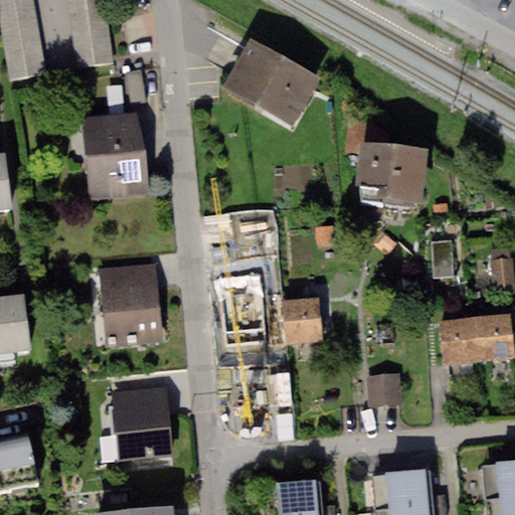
[(34,0),(0,0),(0,8),(8,77),(43,73),(34,0)]
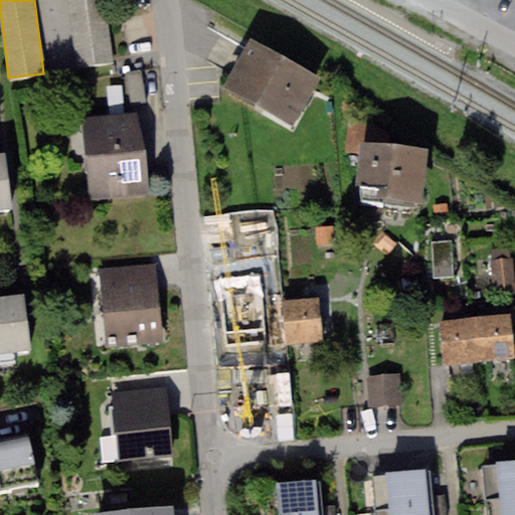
[(104,0),(68,0),(77,66),(113,62),(104,0)]
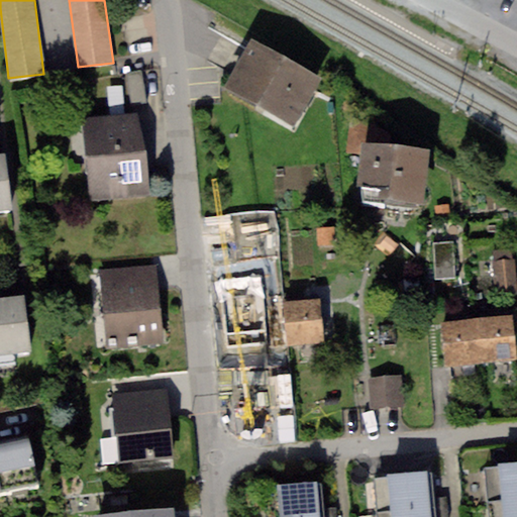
[(248,42),(224,89),(295,126),(319,79),(248,42)]
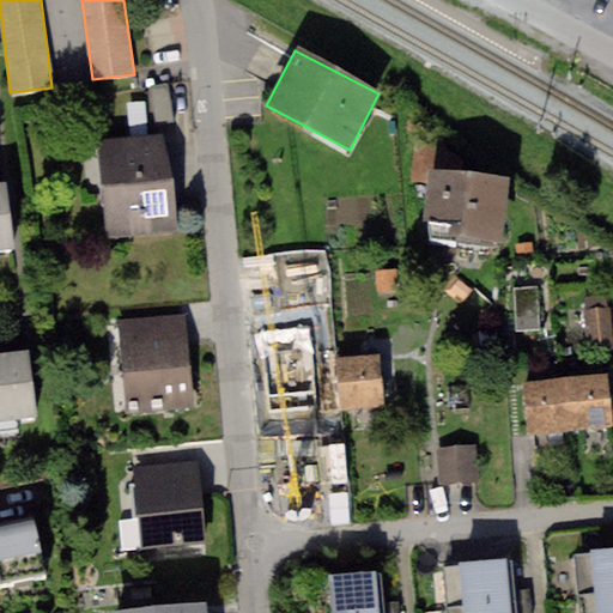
[(168,85),(149,86),(152,127),(171,125),(168,85)]
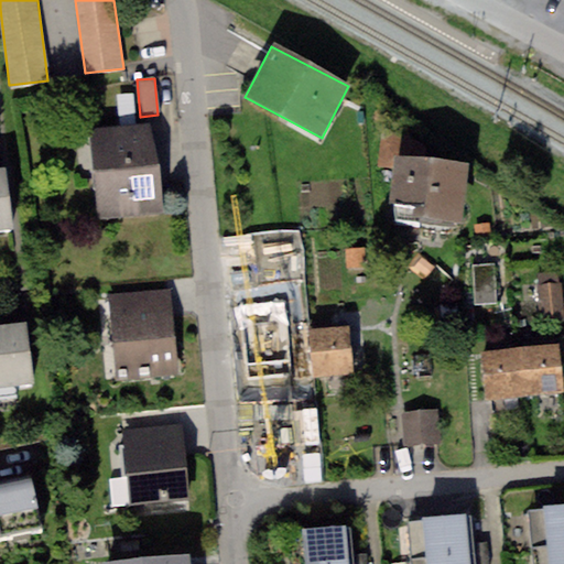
[(151,126),(90,130),(99,218),(165,215),(151,126)]
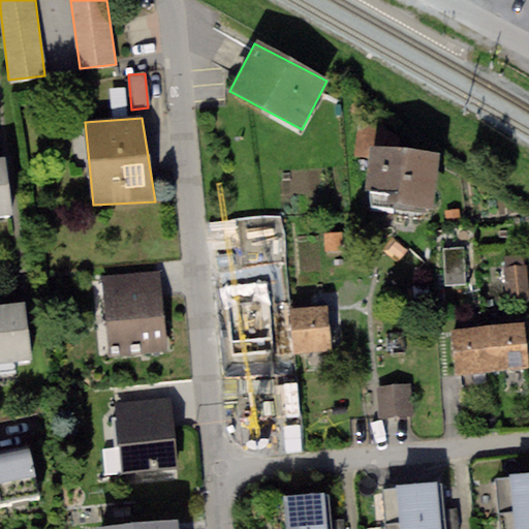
[(354,159),(370,161),(365,194),(368,217),(435,222),(438,165),(390,161),(391,143),(374,130),(358,128),(354,159)]
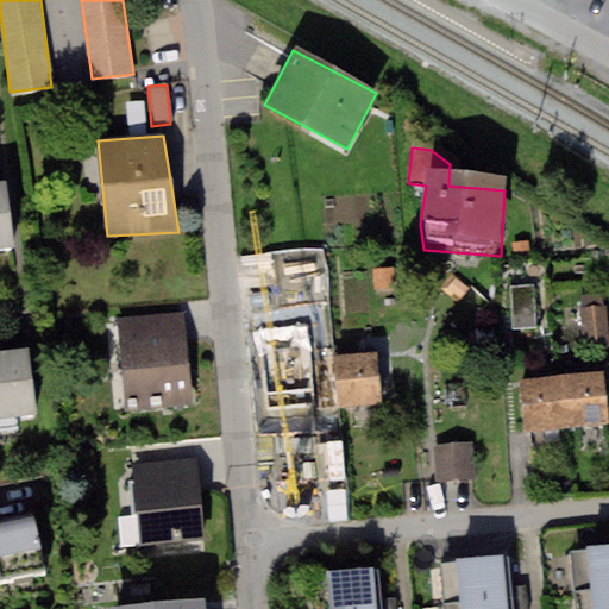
[(6,181),(0,181),(0,249),(13,248),(6,181)]
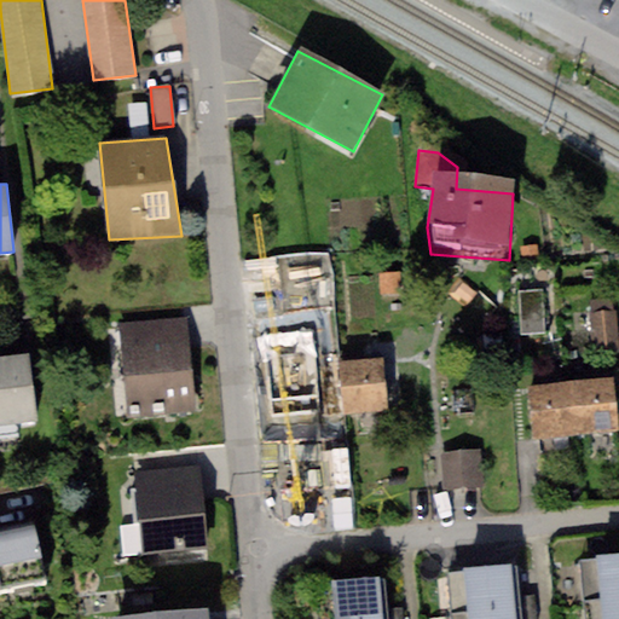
[(401,272),(380,273),(381,295),(403,294),(401,272)]
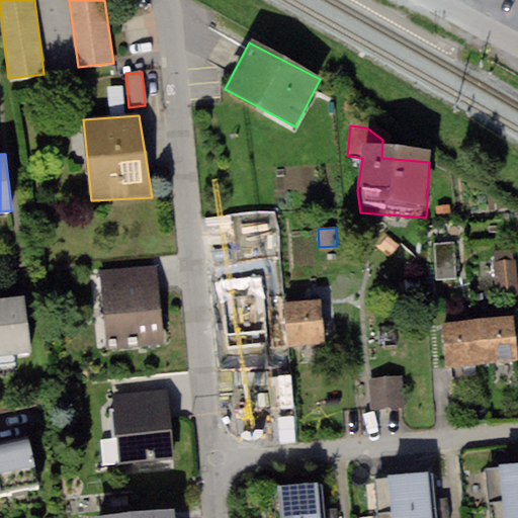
[(454,245),(432,246),(435,283),(457,281),(454,245)]
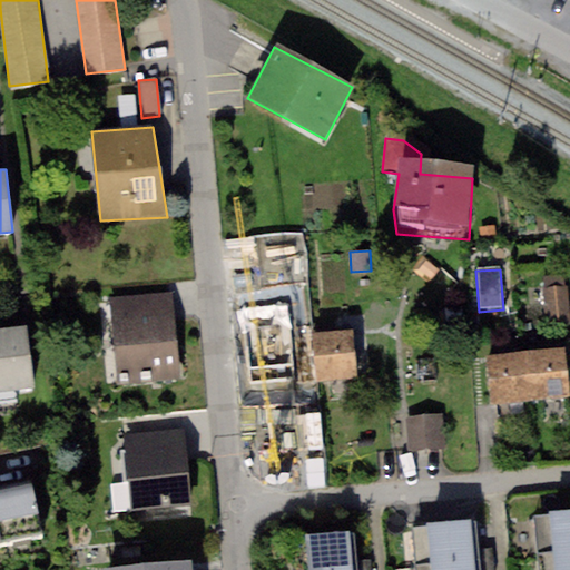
[(569,293),(548,296),(552,336),(569,334),(569,293)]
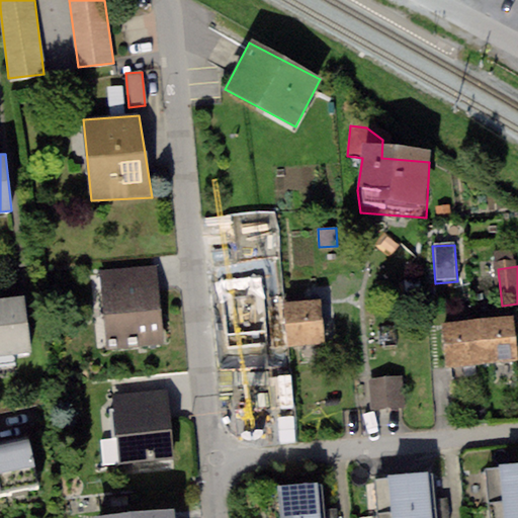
[(159,267),(99,272),(106,348),(165,343),(159,267)]
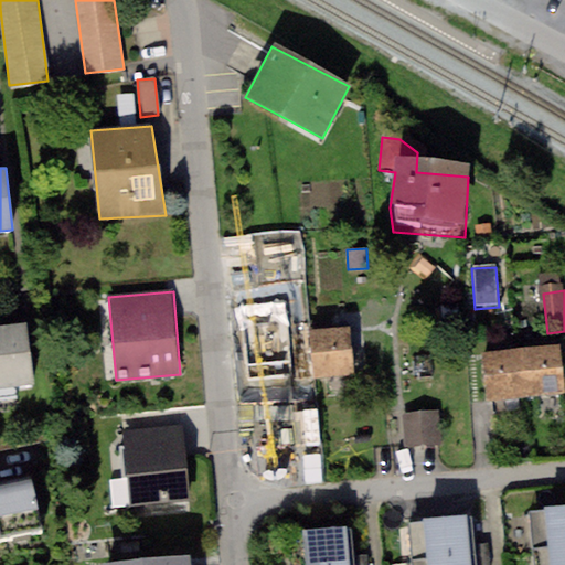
[(287,302),(237,307),(244,382),(294,377),(287,302)]
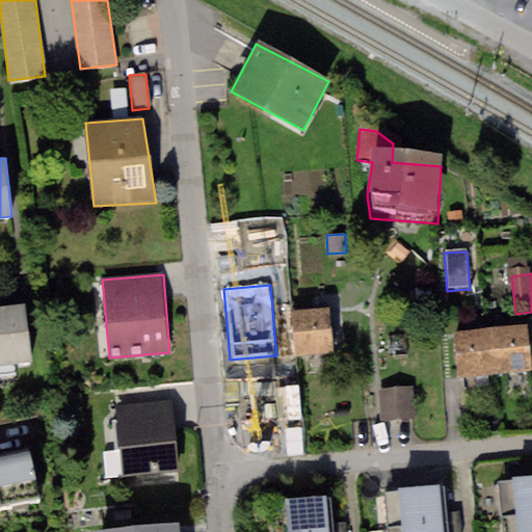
[(26,304),(0,307),(0,365),(32,362),(26,304)]
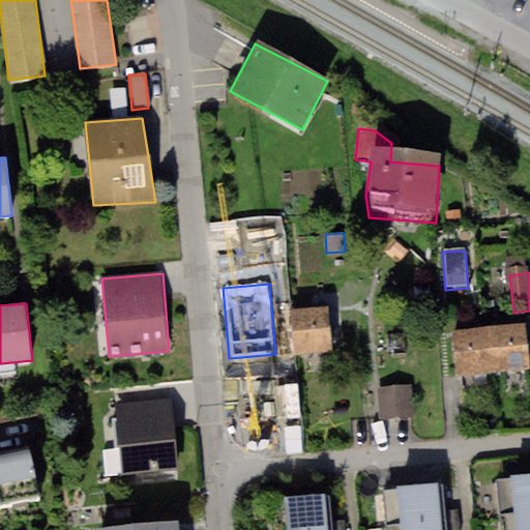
[(327,307),(290,311),(294,354),(331,351),(327,307)]
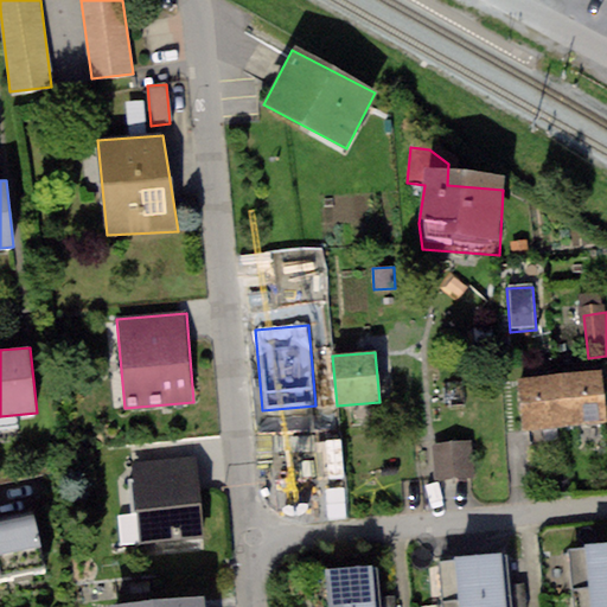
[(542,381),(528,381),(531,433),(606,427),(606,419),(605,376),(579,378),(542,381)]
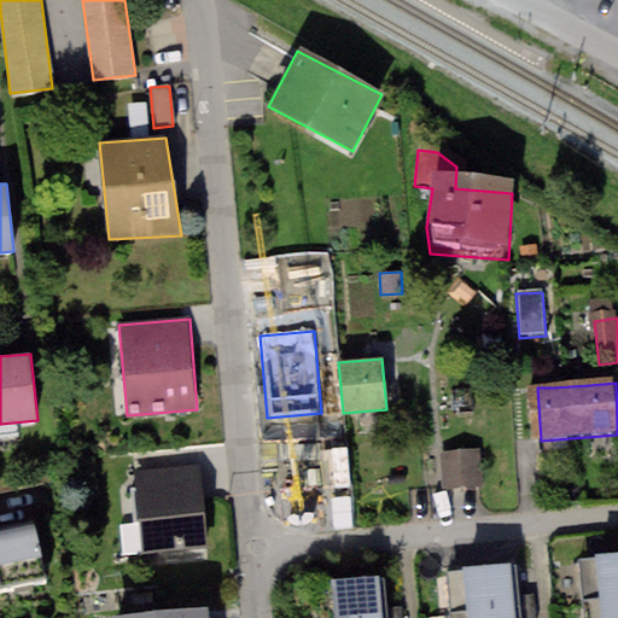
[(477,449),(443,452),(447,488),(479,485),(477,449)]
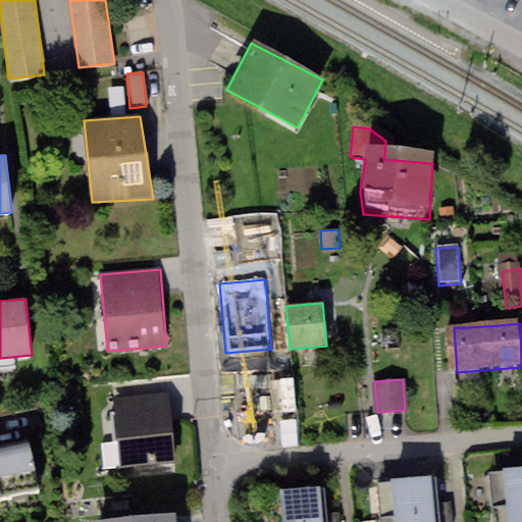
[(168,395),(113,400),(119,469),(175,464),(168,395)]
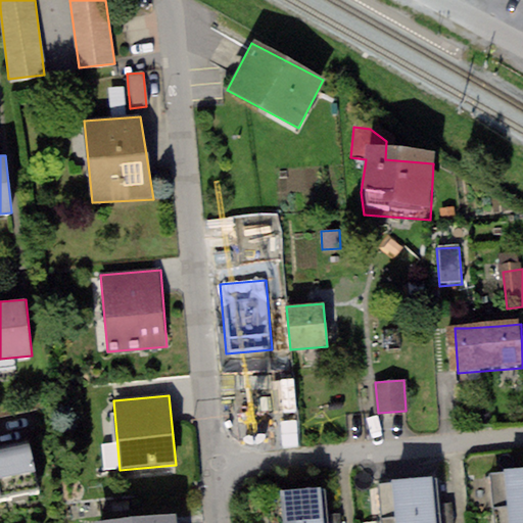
[(5,448),(0,448),(0,495),(1,502),(38,494),(28,443),(5,448)]
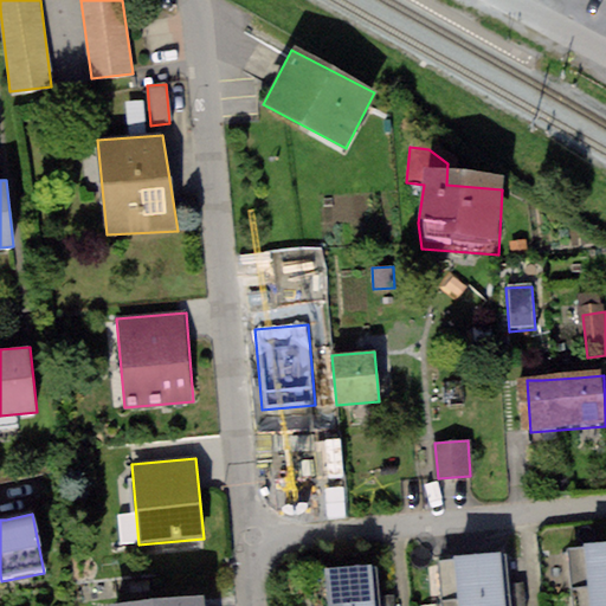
[(605,605),(605,542),(584,545),(588,605),(605,605)]
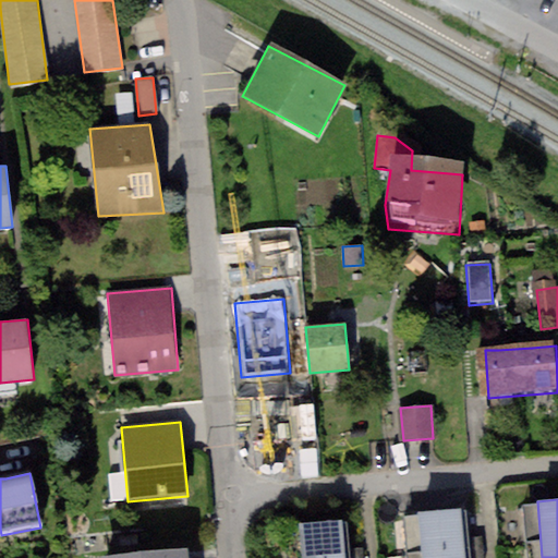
[(469,557),(464,508),(415,512),(420,557),(469,557)]
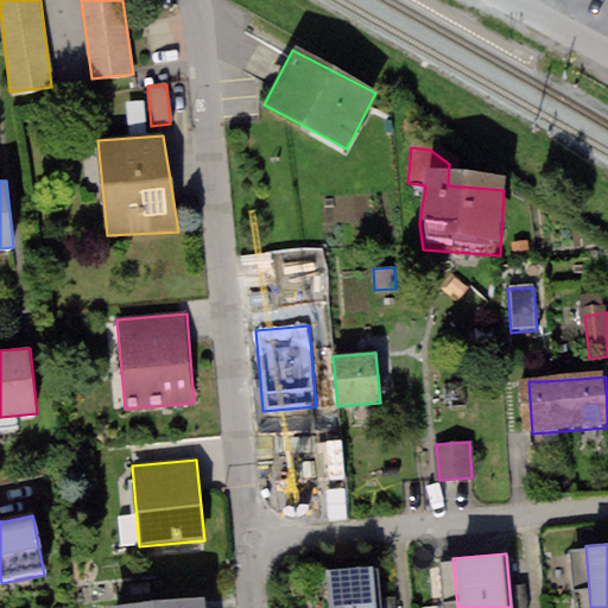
[(380,607),(378,570),(327,575),(329,607),(380,607)]
